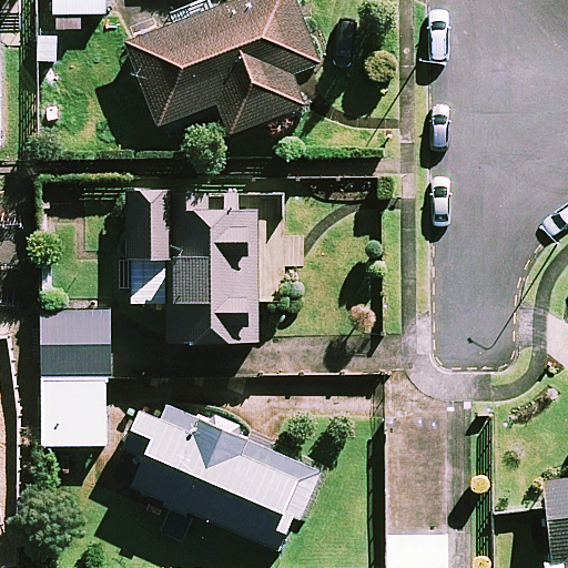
[(105,13),(104,0),(54,0),(56,31),(75,31),(75,14),(105,13)]
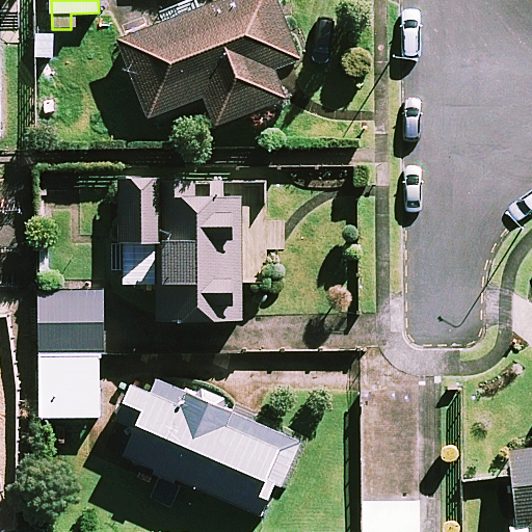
[(299,62),(278,0),(242,0),(122,38),(148,117),(205,100),(214,129),(284,106),(272,71),(299,62)]
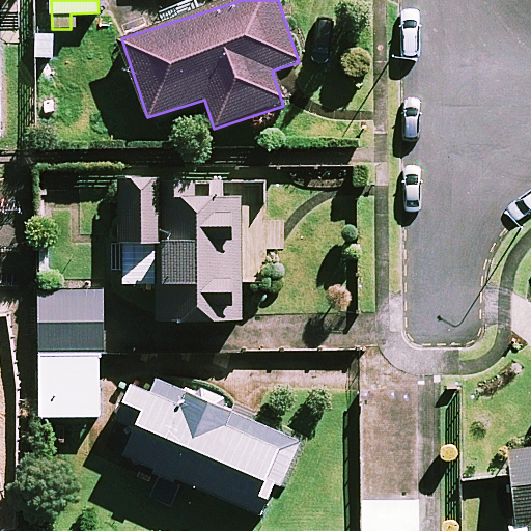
[(11,4),(0,3),(0,144),(12,145),(11,4)]
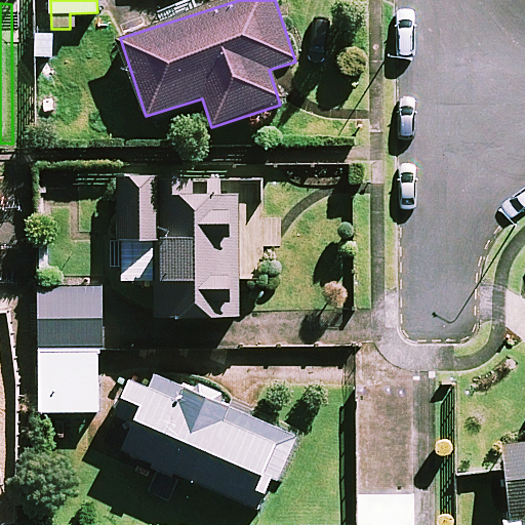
[(237,198),(193,196),(193,183),(120,179),(117,241),(157,242),(154,316),(237,320),(239,279),(264,280),(268,184),(237,183),(237,198)]
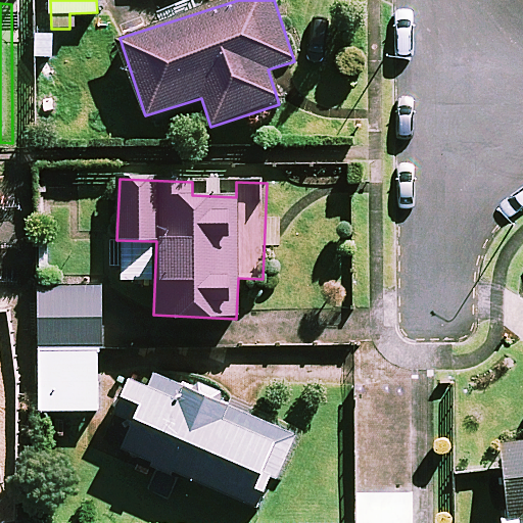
[(96,413),(101,292),(41,290),(36,411),(96,413)]
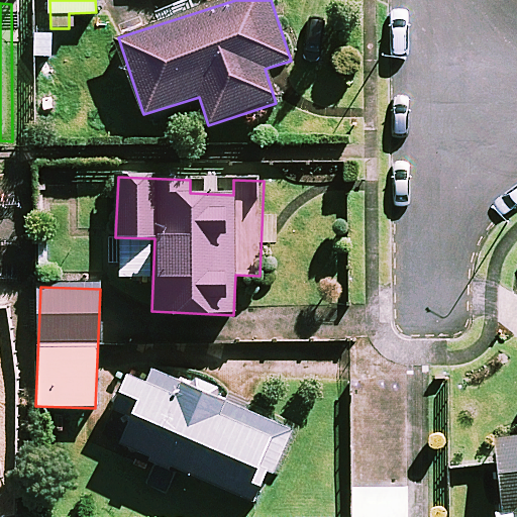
[(260,504),(291,430),(158,375),(152,387),(129,377),(115,410),(133,418),(121,445),(260,504)]
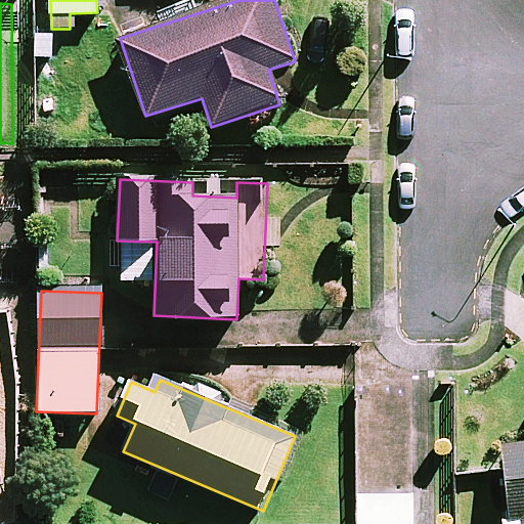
[(523,523),(523,442),(500,444),(506,523),(523,523)]
